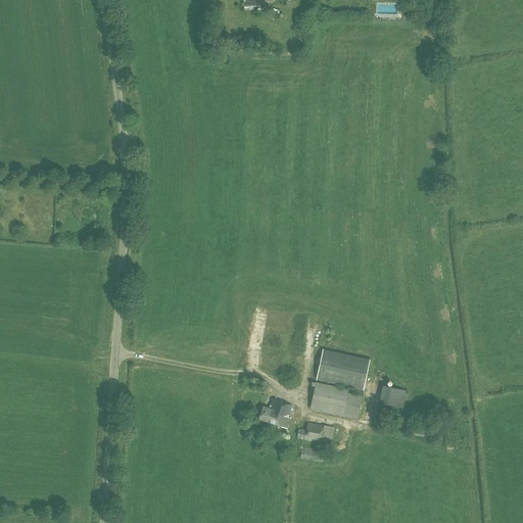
[(364,389),(370,360),(323,350),(317,379),(364,389)]
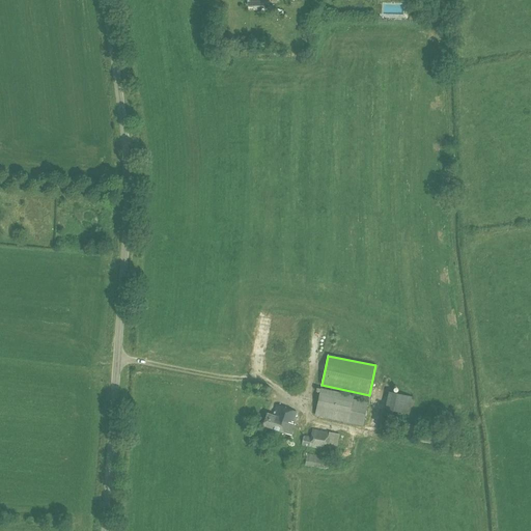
[(314,415),(363,425),(368,402),(354,399),(355,395),(320,388),(314,415)]
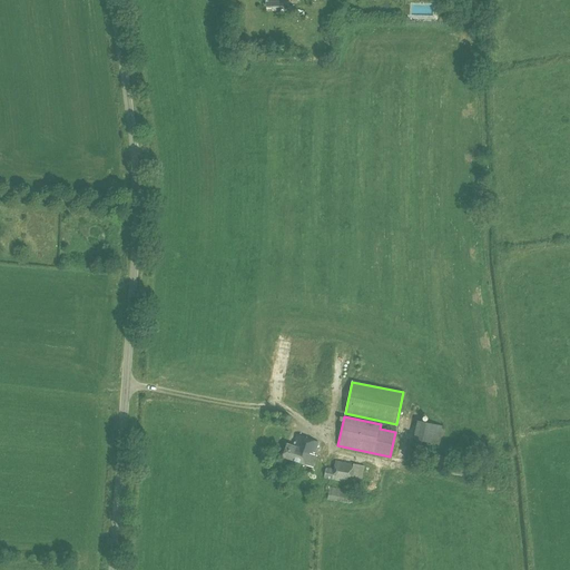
[(443,426),(418,420),(413,439),(440,443),(443,426)]
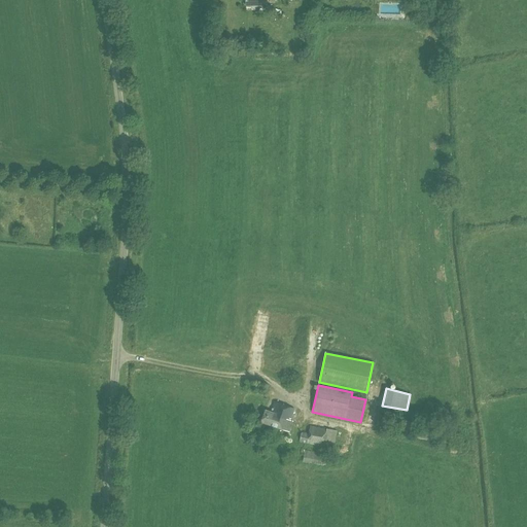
[(260,422),(289,432),(293,422),(290,421),(294,410),(274,402),(271,412),(266,410),(260,422)]
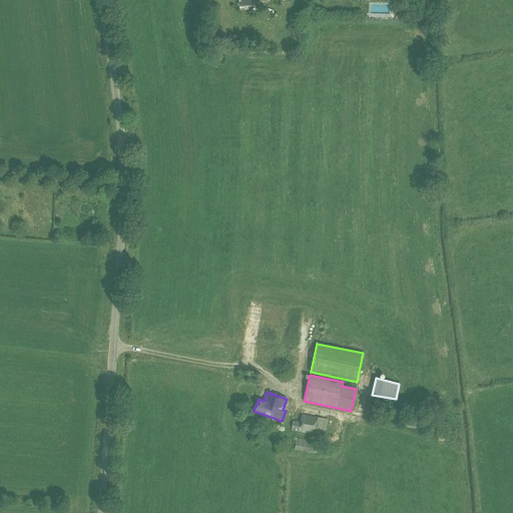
[(384,418),(402,421),(405,412),(387,408),(384,418)]
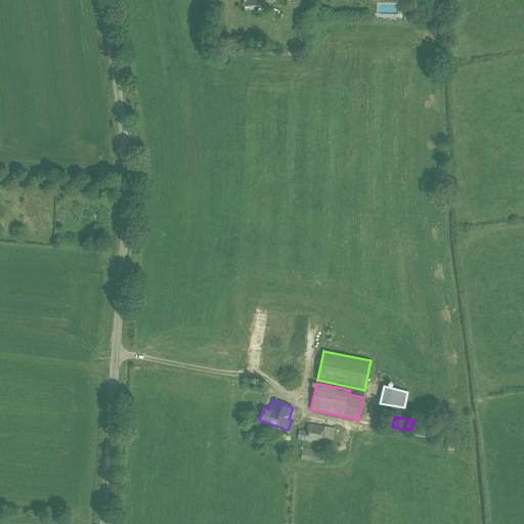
[(297,439),(332,446),(335,429),(324,427),(325,426),(308,423),(306,431),(300,430),(297,439)]
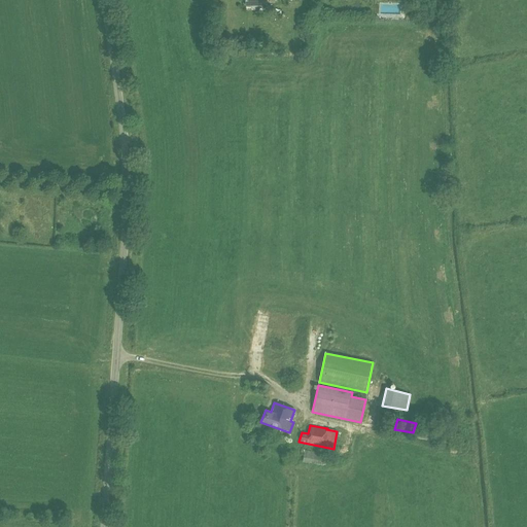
[(303,462),(324,465),(327,454),(305,451),(303,462)]
